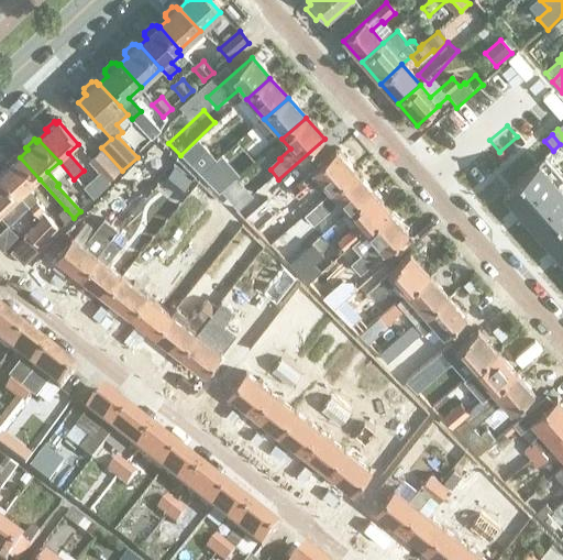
[(198,142),(181,156),(200,176),(217,162),(198,142)]
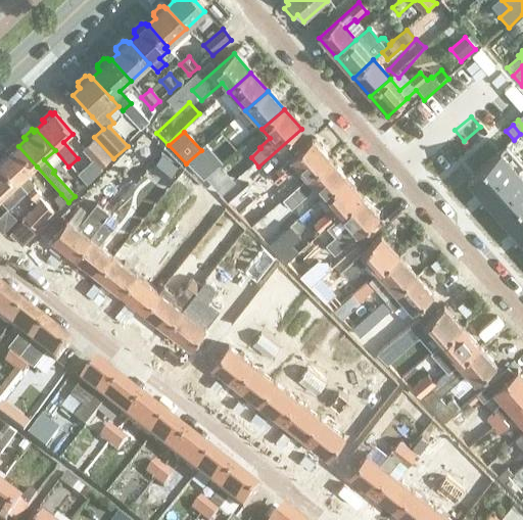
[(99,171),(113,158),(94,137),(94,138),(95,139),(93,140),(94,141),(82,151),(99,171)]
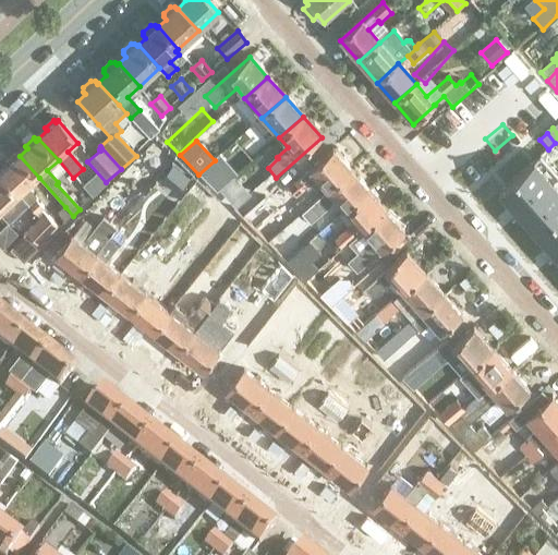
[(148,148),(138,160),(147,168),(157,155),(148,148)]
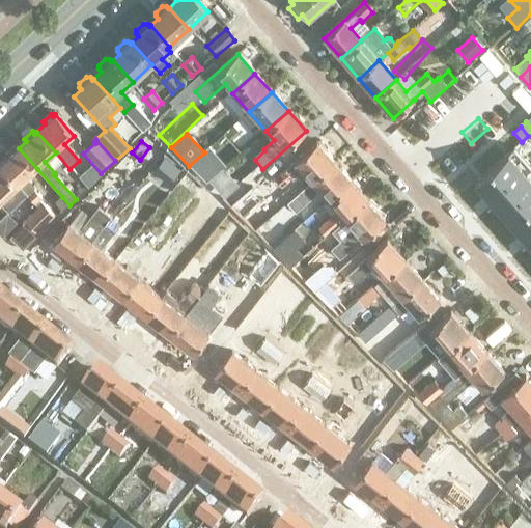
[(311,183),(334,163),(316,143),(275,181),(282,189),(291,181),(292,182),(301,175),(308,184),(310,181),(311,183)]
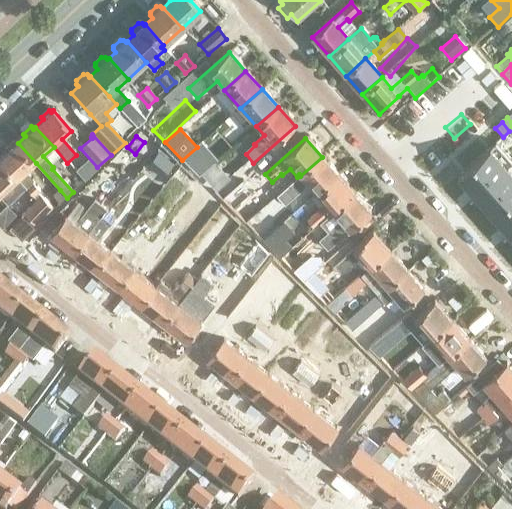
[(214,151),(214,139),(200,139),(201,152),(214,151)]
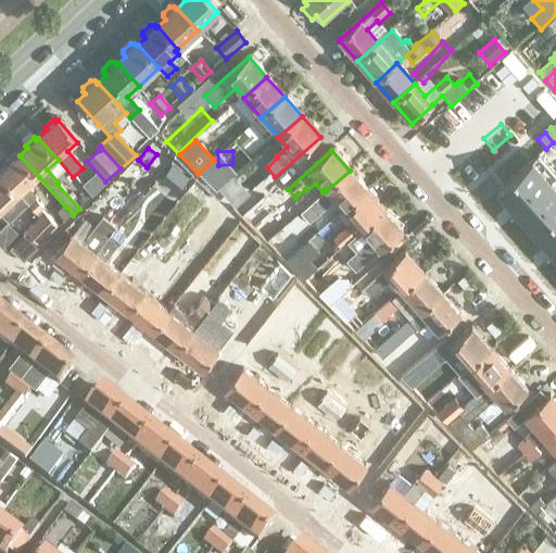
[(27,188),(28,187),(39,177),(20,155),(16,158),(14,155),(5,163),(8,165),(0,172),(0,175),(27,205),(37,215),(43,209),(34,199),(36,198),(27,188)]
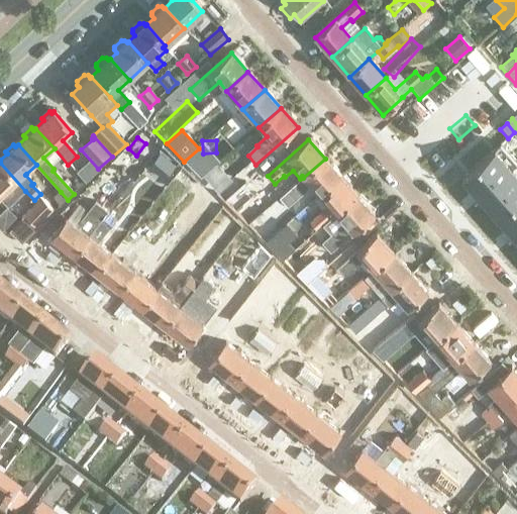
[(516,164),(500,145),(461,179),(475,194),(480,189),(483,193),(494,183),(496,185),(516,166),(516,164)]
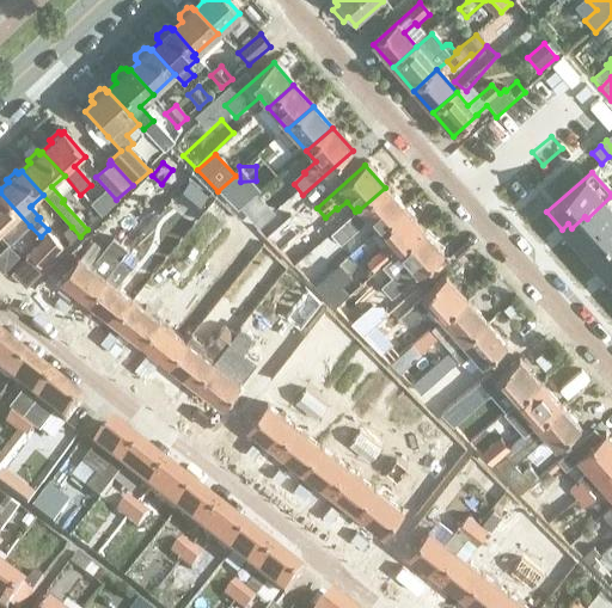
[(189,182),(176,198),(194,214),(208,197),(189,182)]
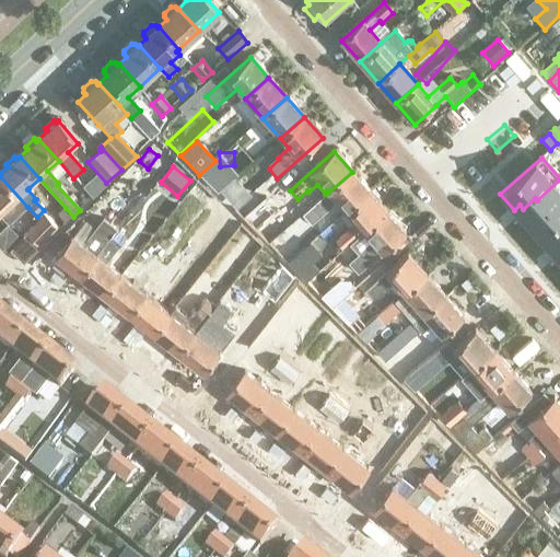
[(347,212),(370,193),(352,172),(328,193),(302,216),(304,219),(300,222),(305,230),(337,202),(347,212)]
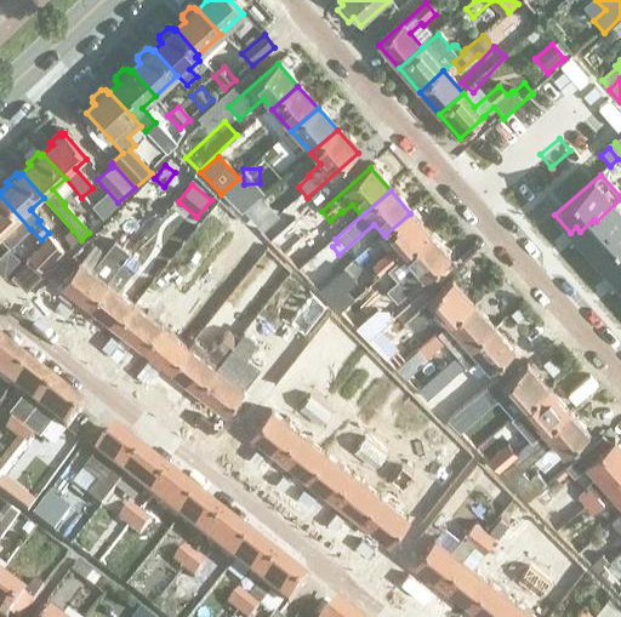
[(318,192),(306,201),(317,213),(329,204),(318,192)]
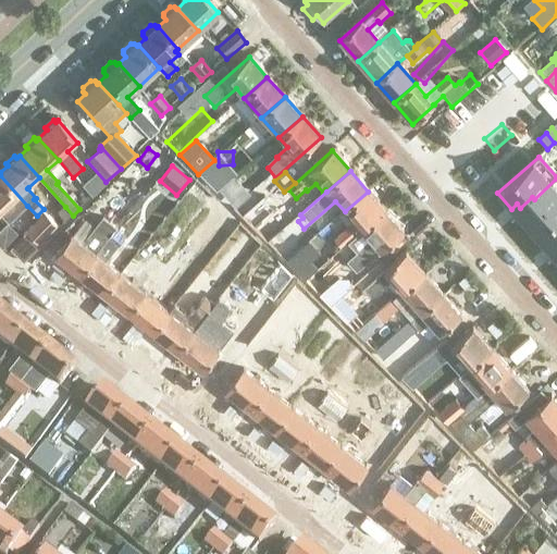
[(27,206),(0,175),(0,214),(8,224),(27,206)]
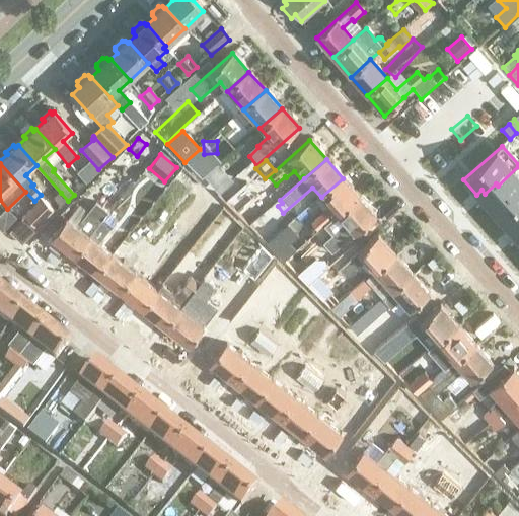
[(492,201),(487,206),(499,219),(518,201),(518,166),(498,186),(500,188),(489,198),(492,201)]
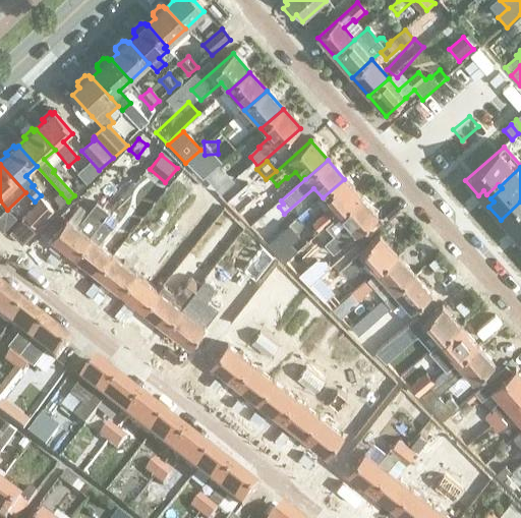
[(248,186),(257,197),(268,188),(259,177),(248,186)]
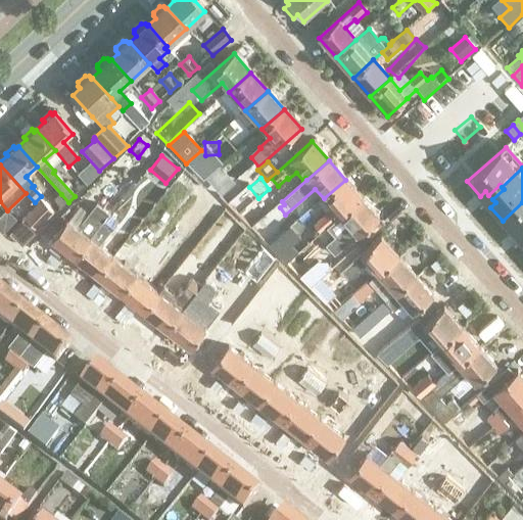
[(345,180),(324,198),(332,208),(313,227),(320,235),(327,230),(362,198),(345,180)]
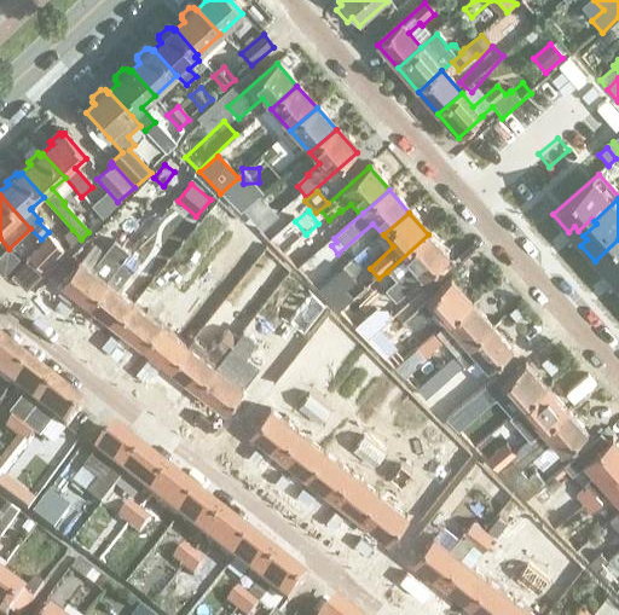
[(278,218),(260,233),(268,242),(298,271),(311,259),(298,243),(306,235),(293,221),(287,228),(285,227),(278,218)]
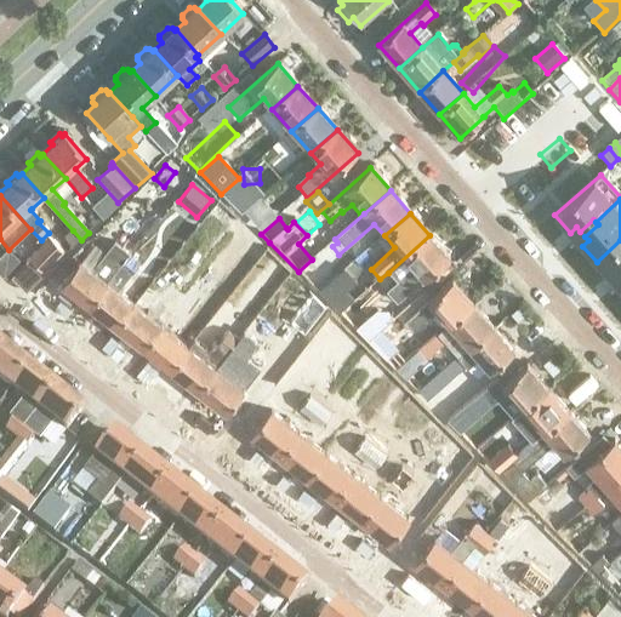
[(347,253),(359,267),(382,246),(370,233),(347,253)]
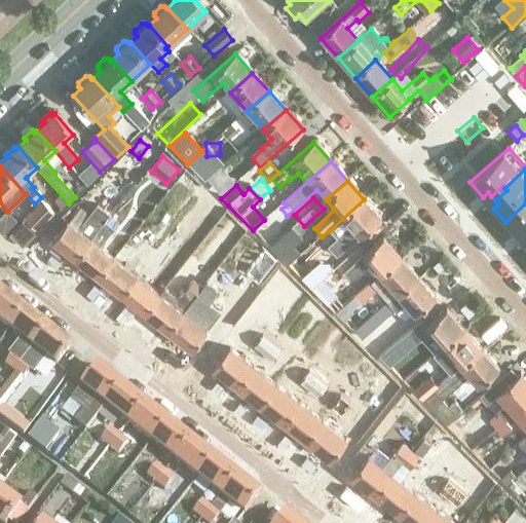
[(364,199),(329,231),(336,239),(327,248),(336,258),(381,219),(364,199)]
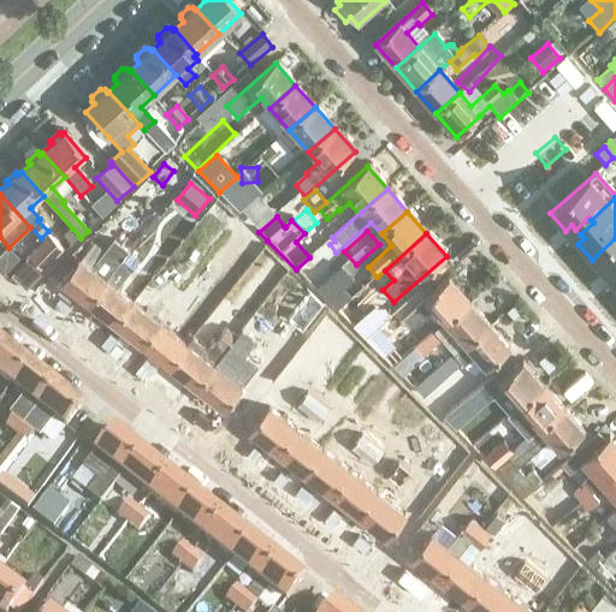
[(51,238),(29,259),(43,273),(64,251),(51,238)]
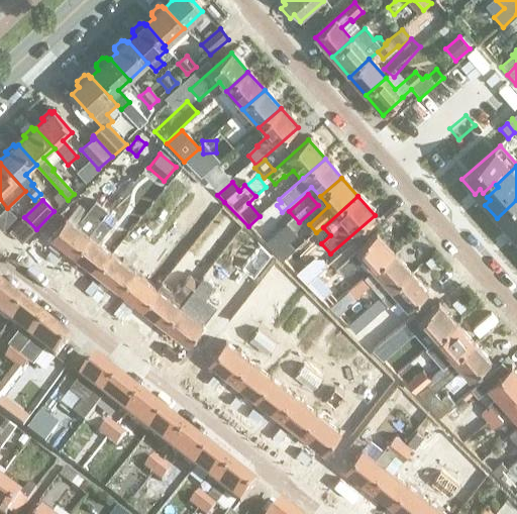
[(516,200),(497,218),(509,232),(514,227),(516,230),(516,229),(516,200)]
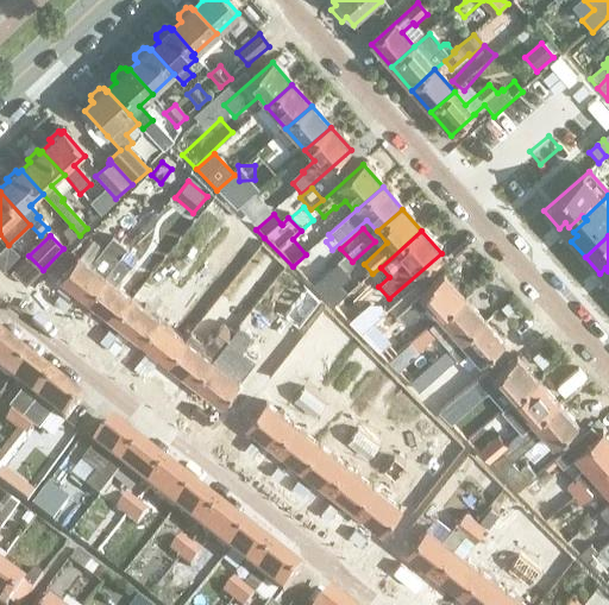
[(87,302),(126,250),(112,239),(102,251),(101,251),(89,268),(77,258),(60,281),(87,302)]
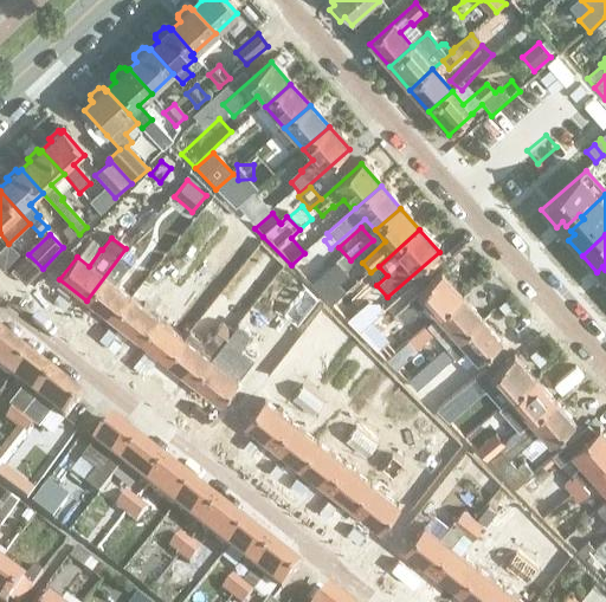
[(113,321),(130,298),(115,286),(139,256),(128,246),(126,248),(86,301),(113,321)]
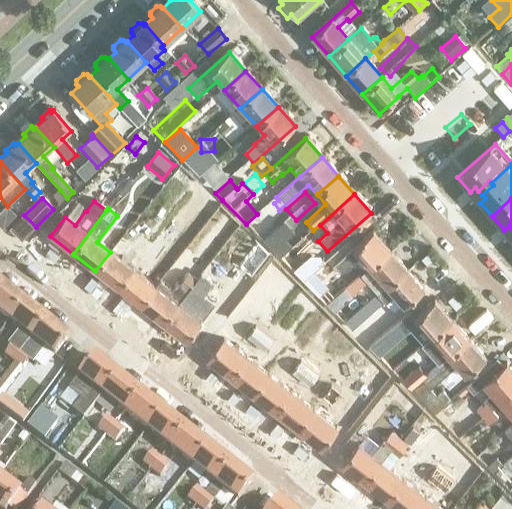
[(158,281),(206,217),(197,211),(160,261),(151,253),(140,267),(158,281)]
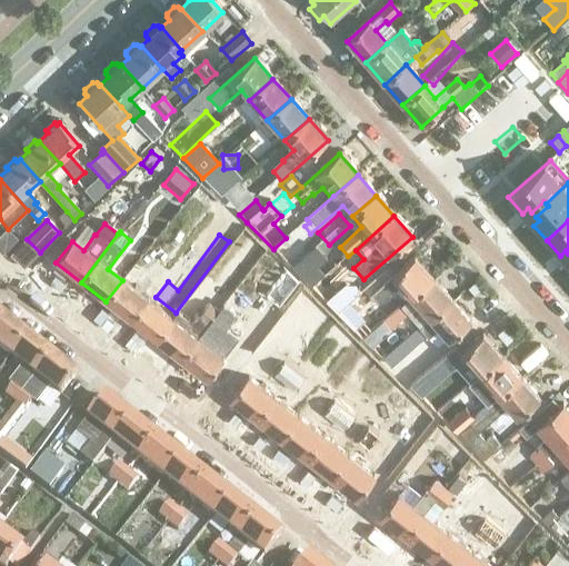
[(295,264),(311,254),(305,244),(288,255),(295,264)]
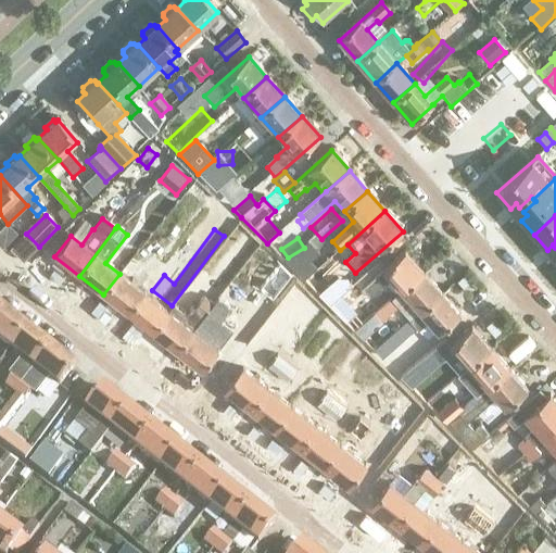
[(300,250),(287,262),(304,283),(317,269),(312,263),(300,250)]
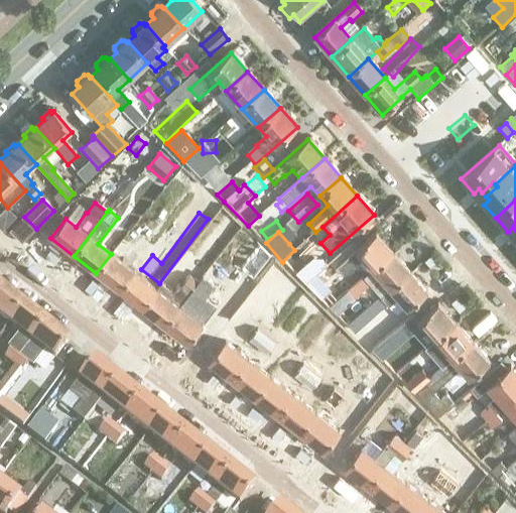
[(373,271),(393,254),(376,235),(336,270),(343,277),(363,260),(373,271)]
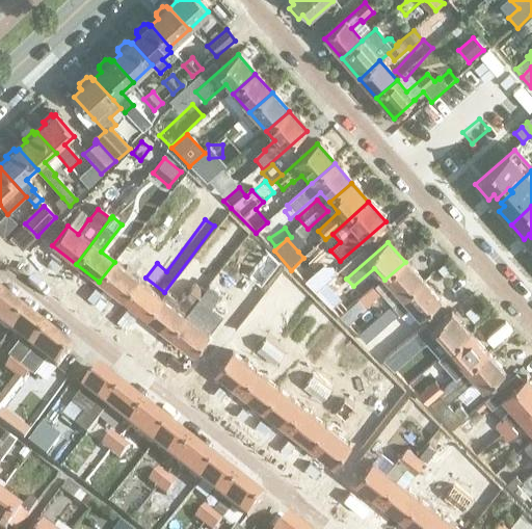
[(257,268),(248,280),(261,289),(280,266),(268,254),(257,268)]
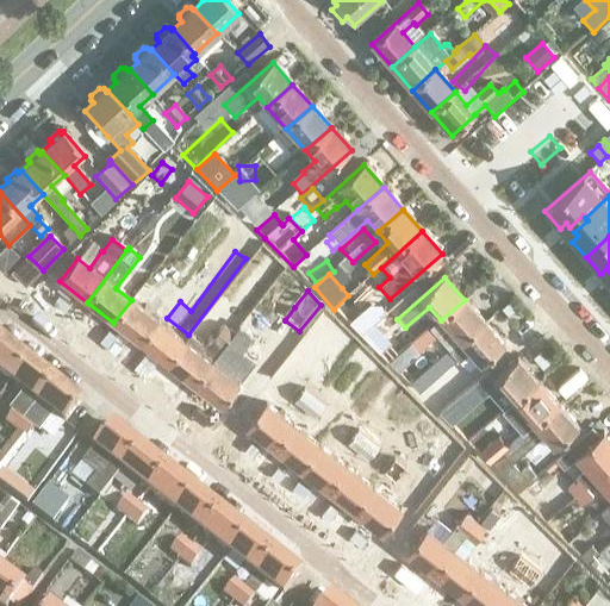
[(131,300),(113,323),(139,344),(157,322),(131,300)]
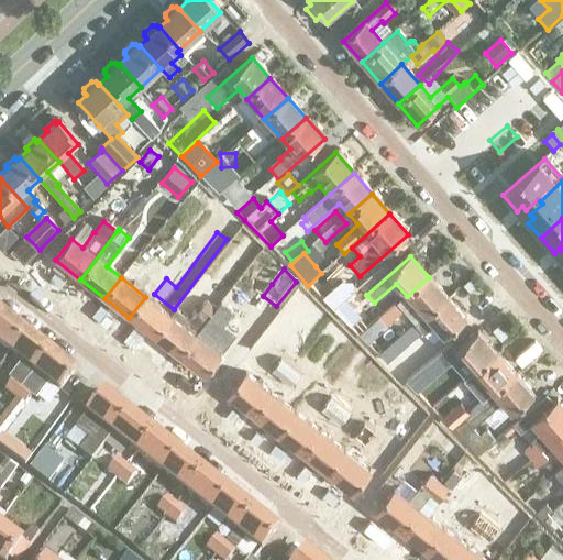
[(429,277),(407,296),(426,318),(448,298),(429,277)]
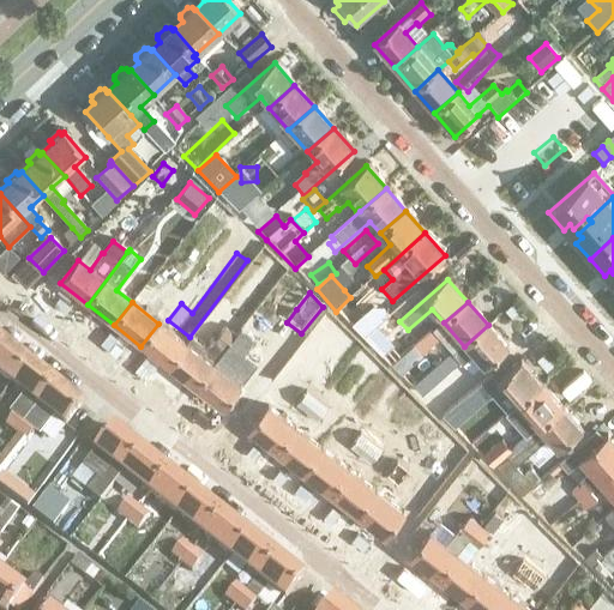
[(373,308),(353,326),(365,339),(377,327),(390,315),(383,309),(373,308)]
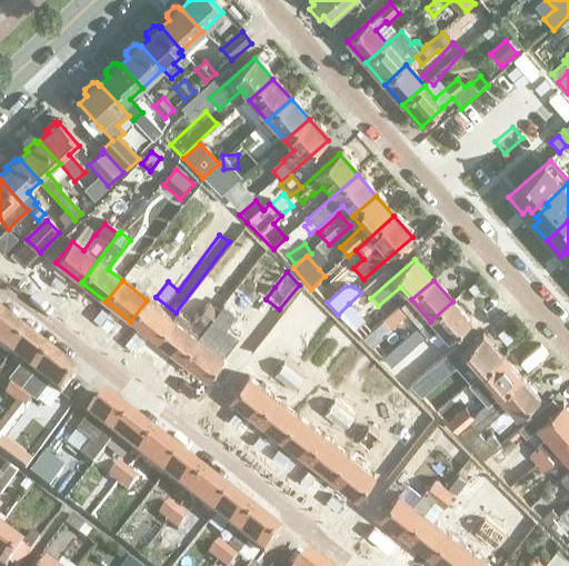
[(178,314),(172,320),(156,340),(181,361),(227,304),(228,303),(218,294),(208,306),(209,306),(199,317),(198,316),(191,324),(178,314)]
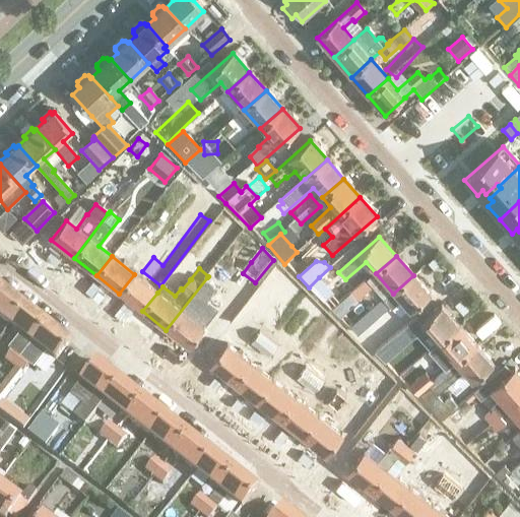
[(134,274),(119,294),(142,311),(157,293),(134,274)]
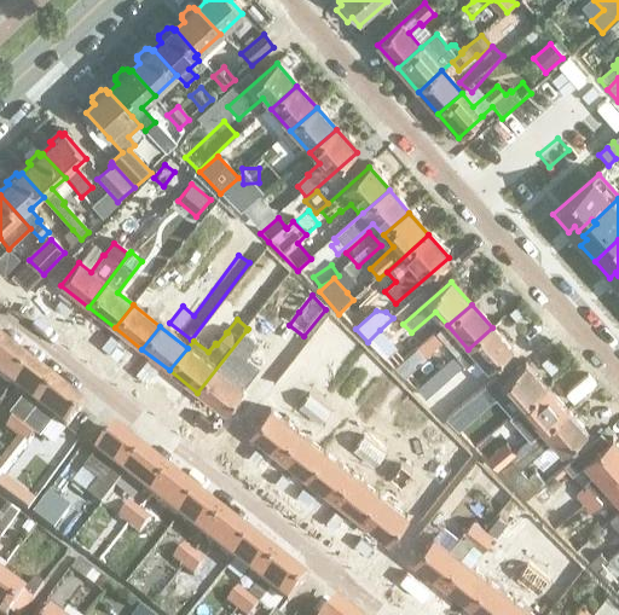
[(492,328),(468,349),(457,358),(455,355),(416,390),(426,401),(463,367),(466,370),(478,359),(489,372),(513,350),(492,328)]
